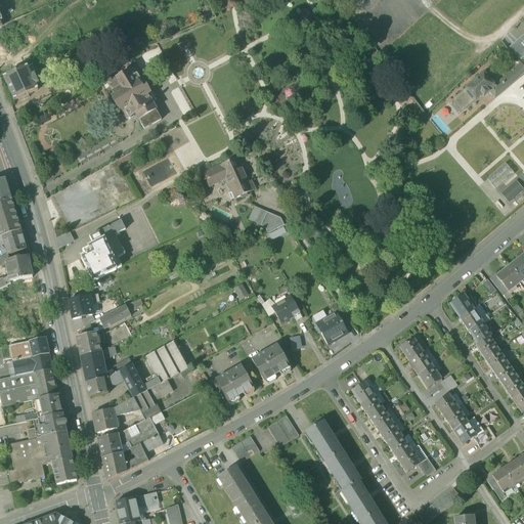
[(1,28),(0,28),(0,67),(34,51),(18,19),(1,28)]
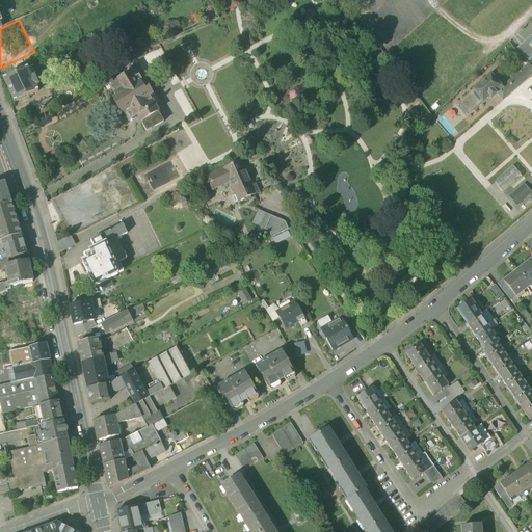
[(531,59),(531,58),(531,47),(530,46),(531,44),(528,40),(517,48),(529,61),(531,59)]
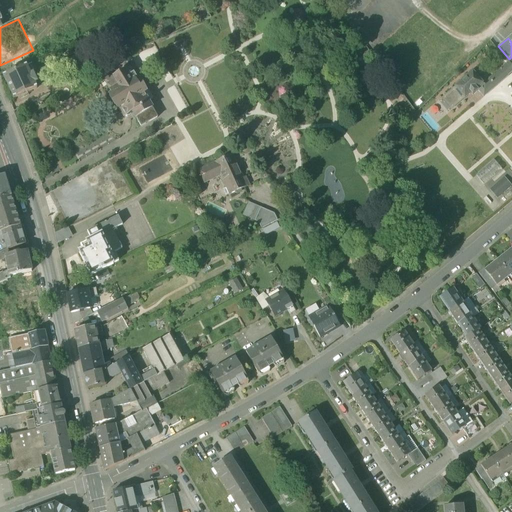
[(511,72),(511,65),(509,63),(502,69),(508,76),(511,72)]
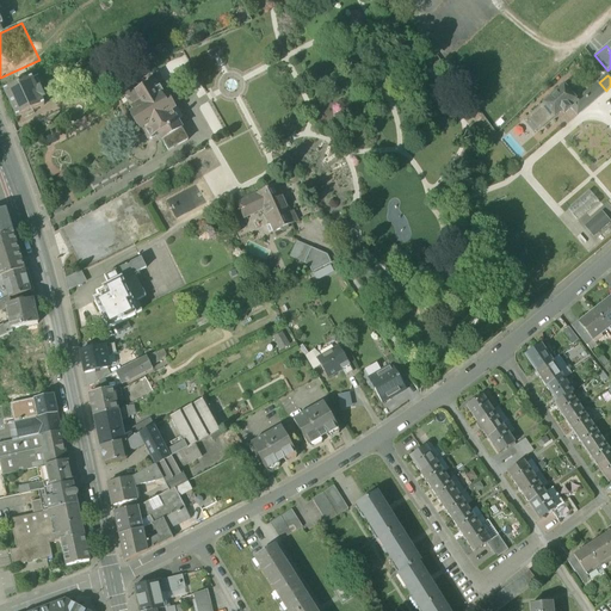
[(16,118),(17,119),(44,106),(44,105),(43,105),(42,102),(31,79),(4,92),(16,118)]
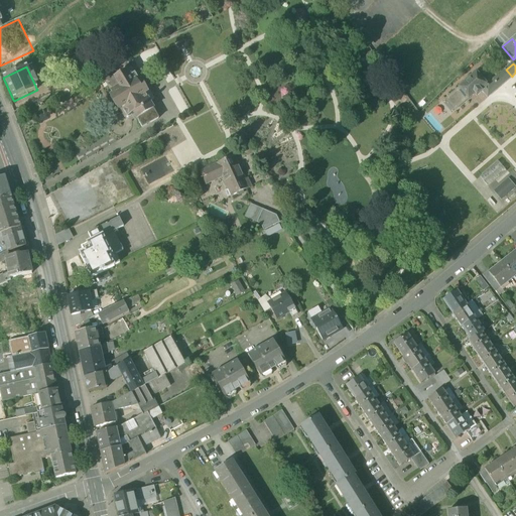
[(134,114),(142,128),(158,120),(153,110),(149,103),(145,96),(145,90),(143,87),(138,85),(139,84),(131,70),(124,74),(124,75),(117,80),(116,78),(109,81),(108,79),(101,83),(105,89),(108,87),(113,96),(114,99),(112,100),(118,109),(119,108),(121,110),(121,109),(123,112),(123,114),(125,117),(129,118),(132,116),(133,115),(134,114)]
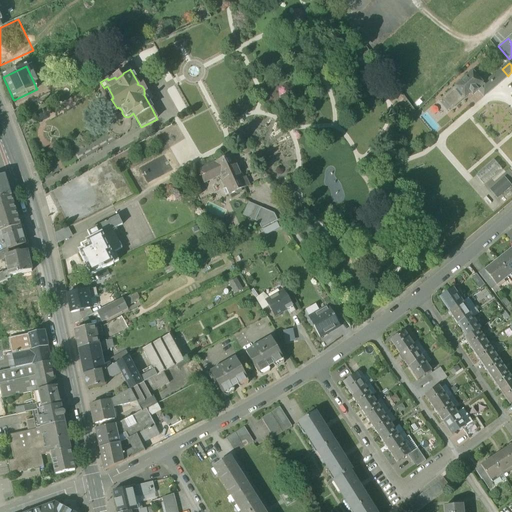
[(502,69),(483,85),(484,86),(478,91),(484,97),(508,76),(502,69)]
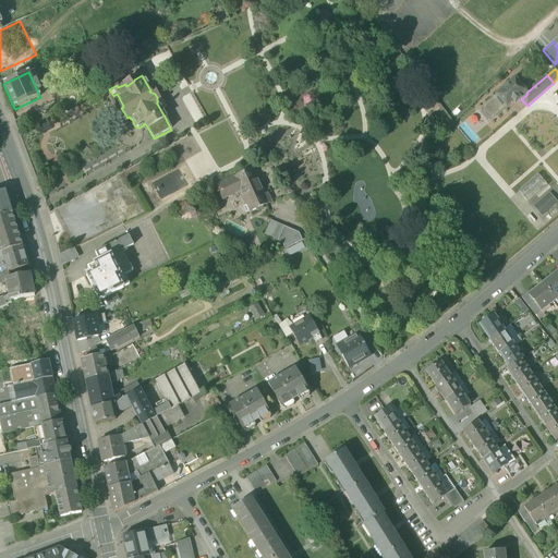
[(496,95),(496,96),(484,107),(493,118),(506,107),(507,108),(513,102),(516,105),(521,99),(528,94),(526,93),(525,92),(514,79),(496,95)]
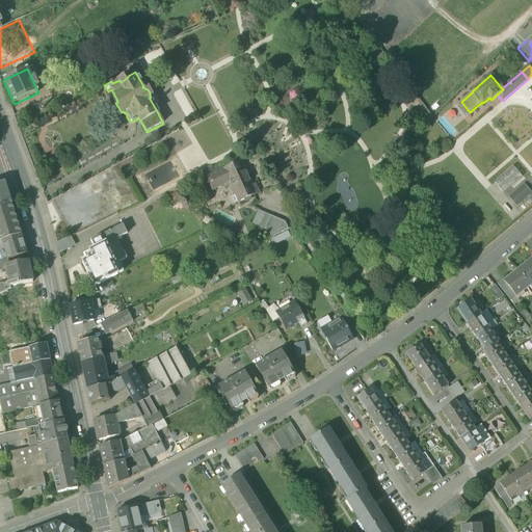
[(50,90),(53,97),(64,90),(61,84),(50,90)]
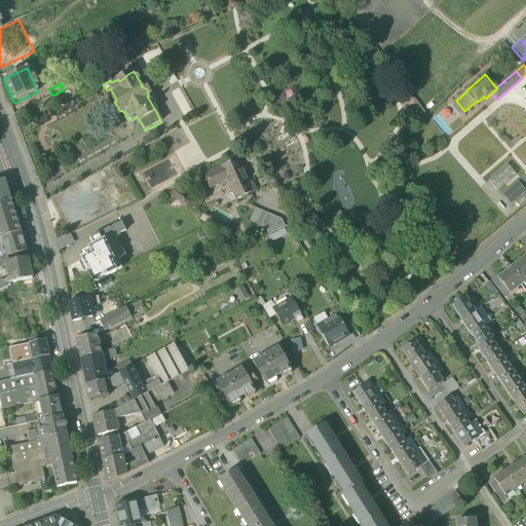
[(229,195),(232,201),(235,199),(235,200),(256,191),(252,183),(250,184),(238,159),(220,167),(221,168),(203,176),(210,188),(226,180),(232,193),(229,195)]
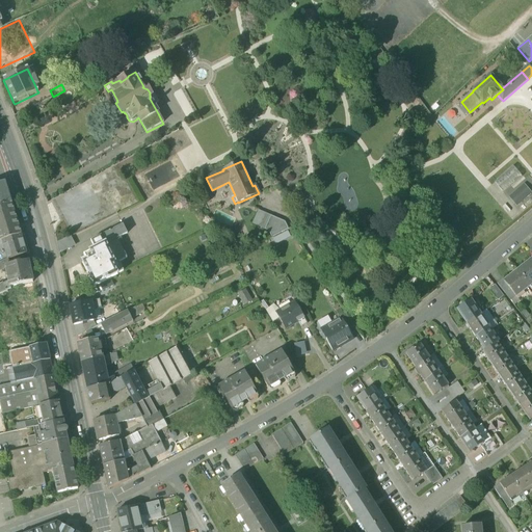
[(495,183),(503,193),(522,177),(513,167),(495,183)]
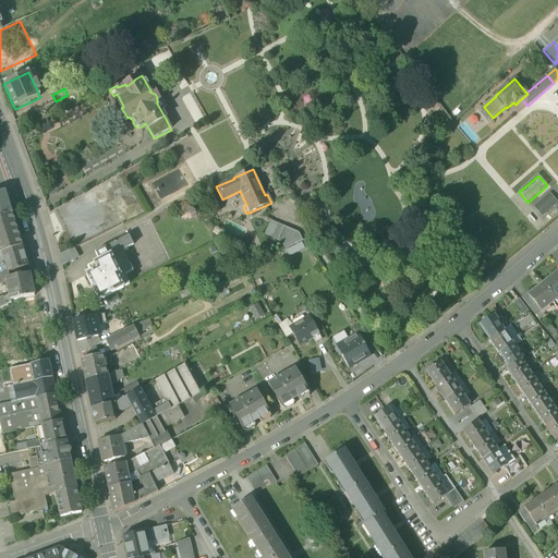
[(0,218),(12,215),(4,192),(0,193),(0,218)]
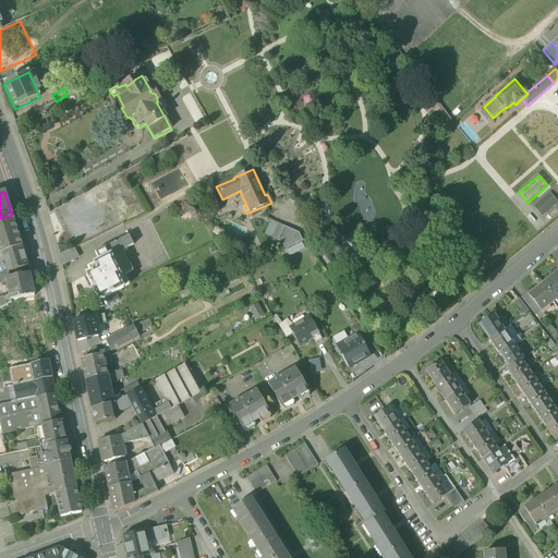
[(535,207),(542,216),(557,203),(550,194),(535,207)]
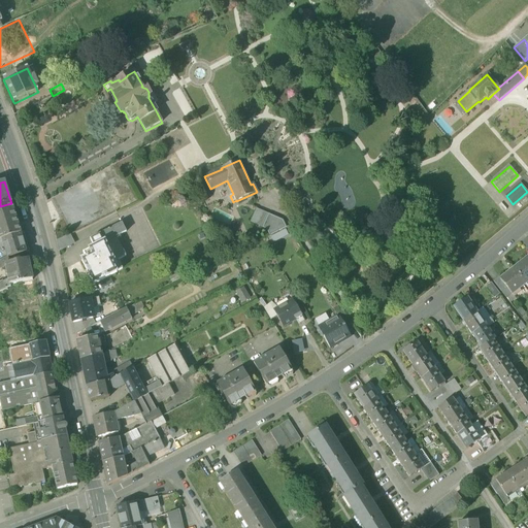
[(11,203),(0,206),(0,240),(2,240),(21,234),(11,203)]
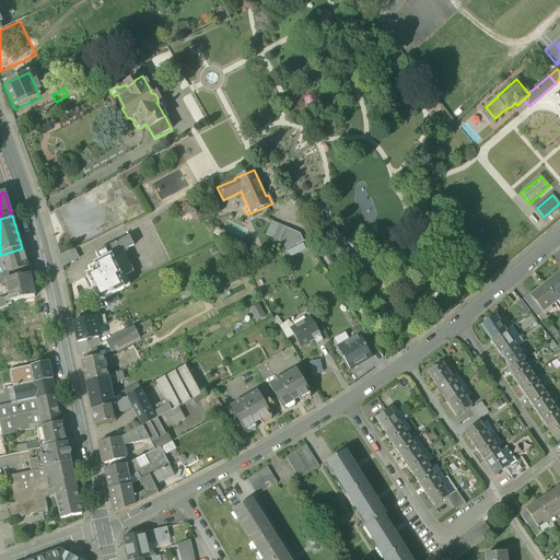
[(266,236),(278,242),(284,228),(272,222),(266,236)]
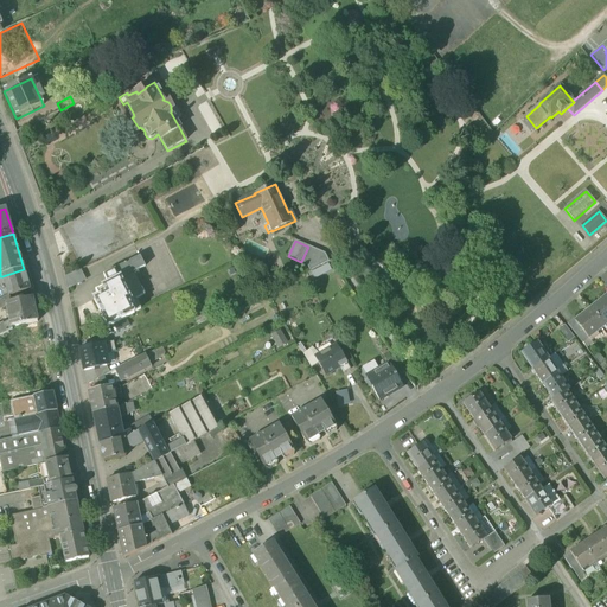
[(325,254),(308,247),(301,262),(307,264),(310,272),(328,261),(325,254)]
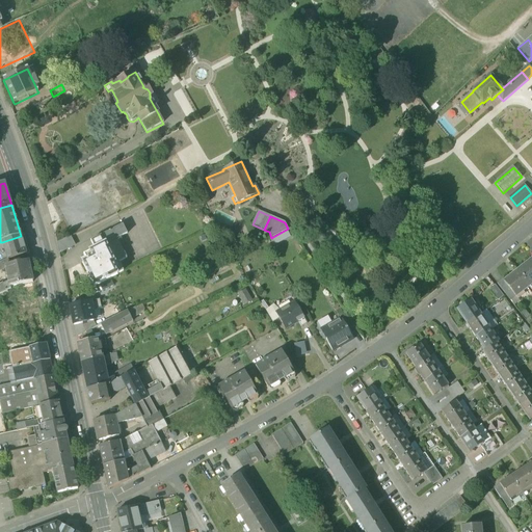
[(127,258),(116,239),(127,234),(123,225),(91,241),(95,249),(89,251),(92,258),(86,261),(82,263),(95,287),(102,283),(110,278),(117,274),(124,271),(118,262),(127,258)]
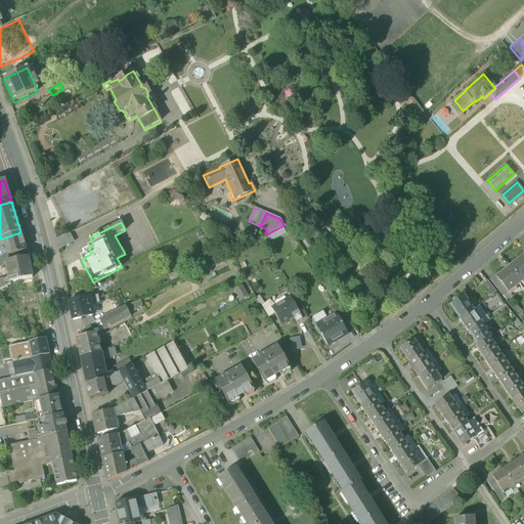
[(26,251),(20,232),(2,238),(4,244),(5,250),(7,257),(8,256),(26,251)]
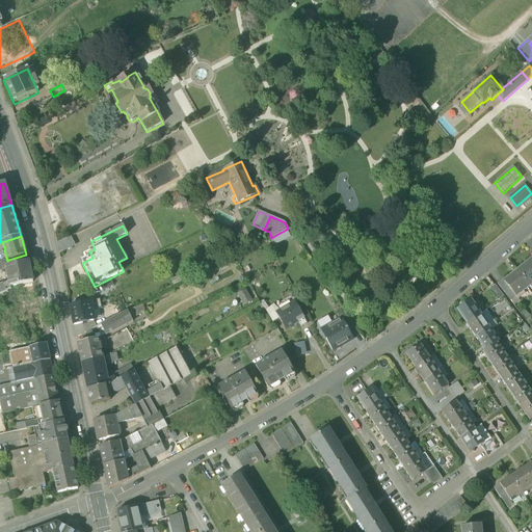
[(57,244),(59,254),(75,246),(71,237),(57,244)]
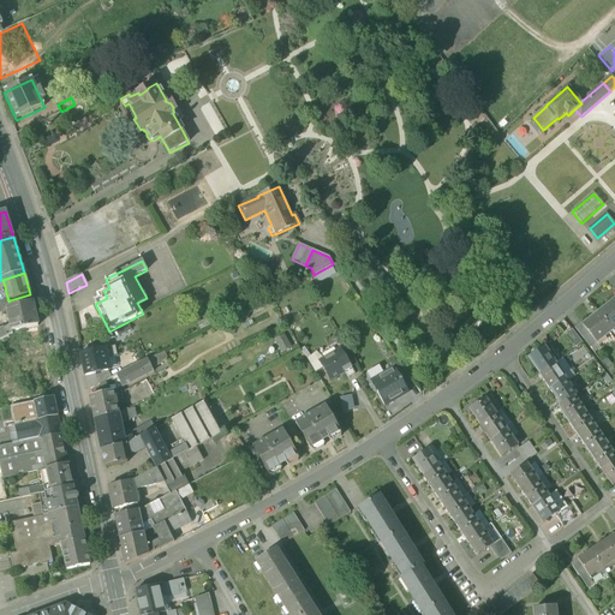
[(487,292),(493,294),(497,291),(495,285),(490,282),(485,287),(487,292)]
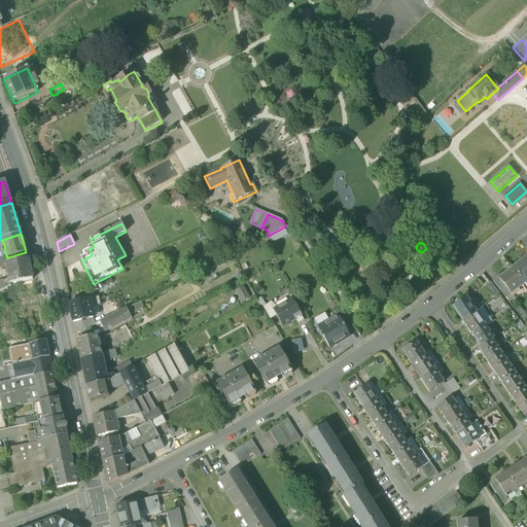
[(82,252),(85,258),(92,255),(89,249),(82,252)]
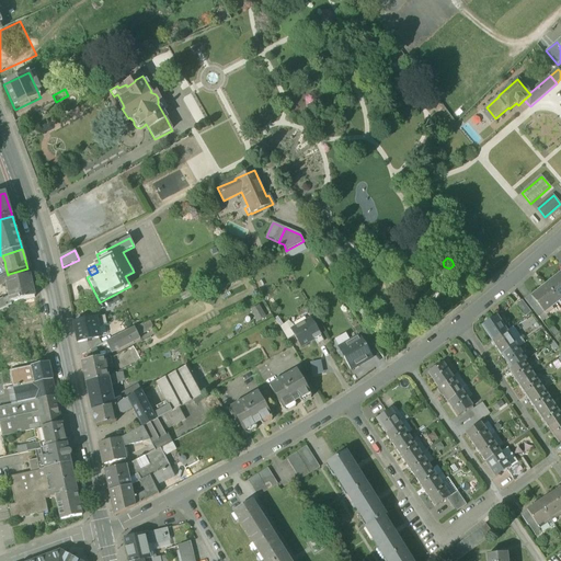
[(560,273),(546,286),(559,302),(560,305),(560,304),(560,273)]
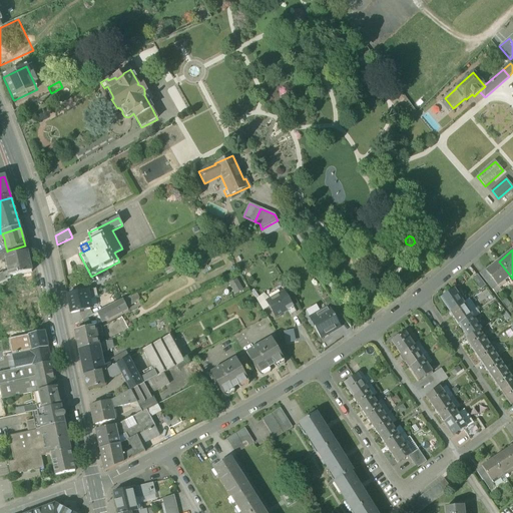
[(8,250),(7,251),(0,254),(0,261),(5,259),(5,258),(9,257),(8,250)]
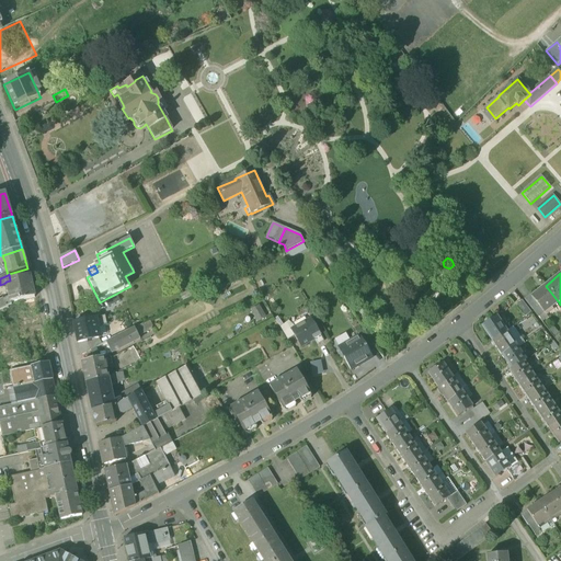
[(10,304),(11,304),(35,298),(30,276),(10,281),(6,282),(6,283),(9,298),(10,304)]
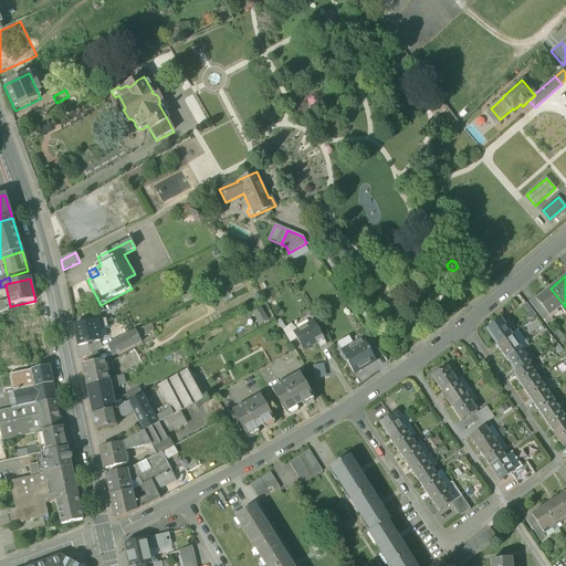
[(549,316),(564,305),(551,289),(537,300),(536,300),(543,308),(549,316)]
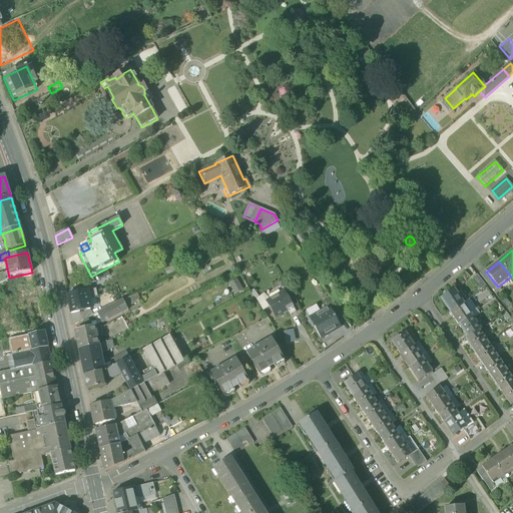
[(164,270),(167,276),(176,271),(173,265),(164,270)]
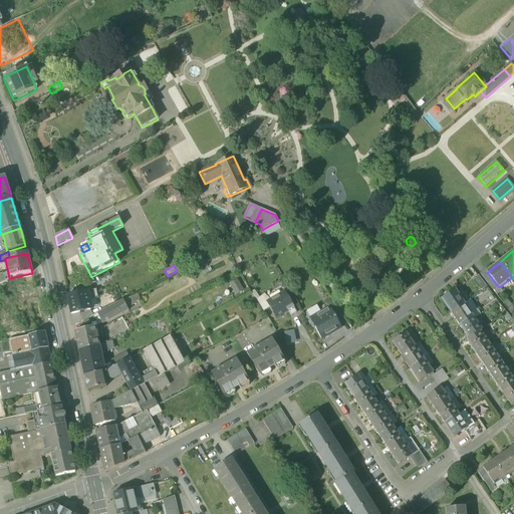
[(191,268),(187,277),(195,281),(199,272),(191,268)]
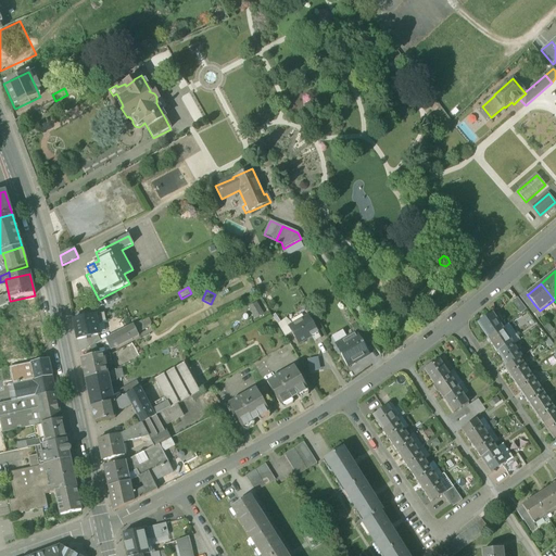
[(519,297),(528,307),(533,303),(527,294),(528,294),(526,291),(519,297)]
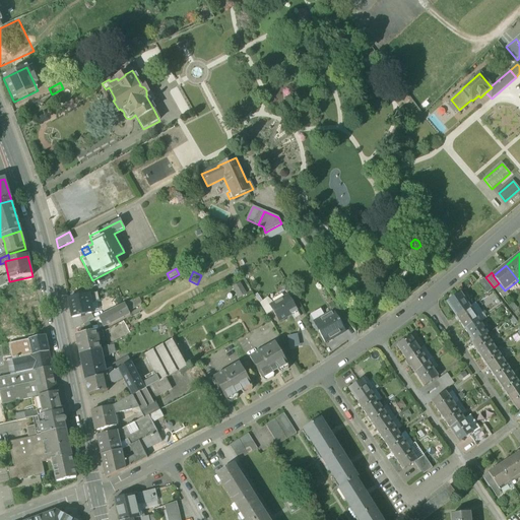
[(109,274),(98,280),(102,288),(113,282),(109,274)]
